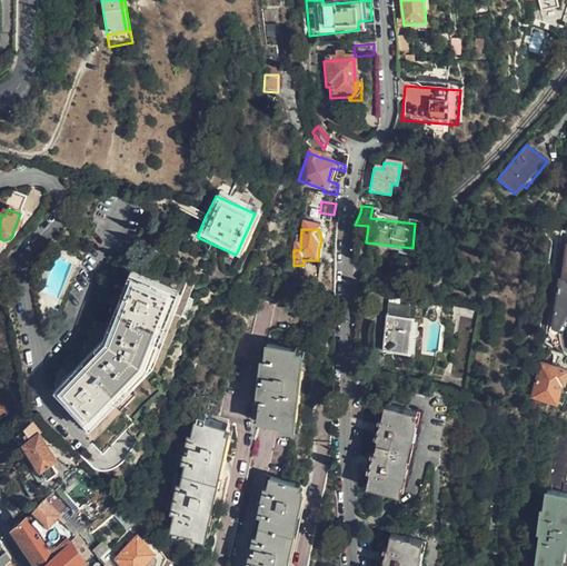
[(566,315),(566,235),(554,235),(551,265),(549,278),(548,286),(547,294),(540,324),(558,331),(566,315)]
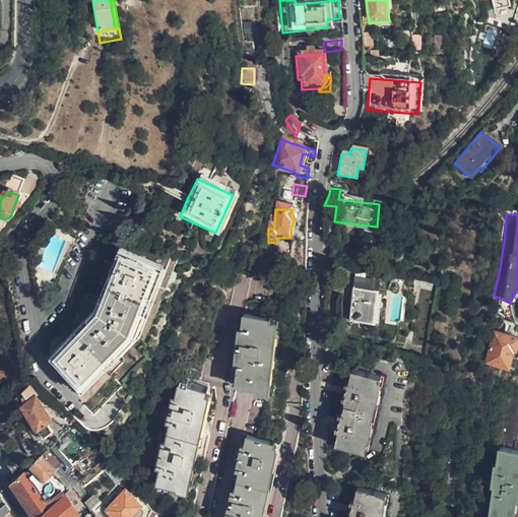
[(84,394),(106,371),(135,339),(160,268),(117,252),(94,313),(52,361),(84,394)]
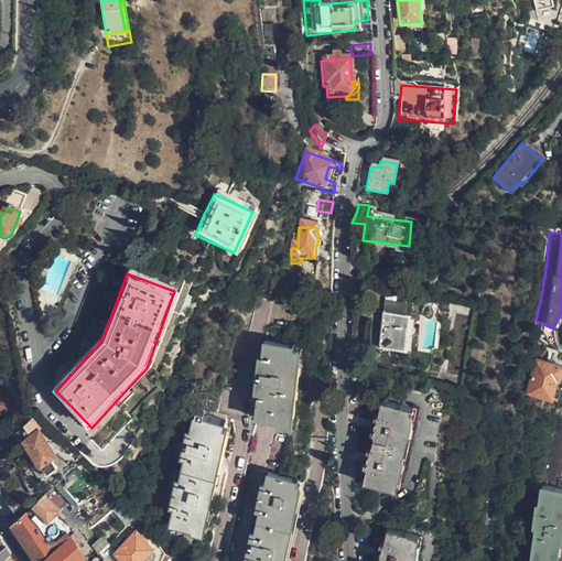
[(396,328),(398,308),(367,304),(366,316),(373,317),(370,343),(385,344),(387,328),(396,328)]
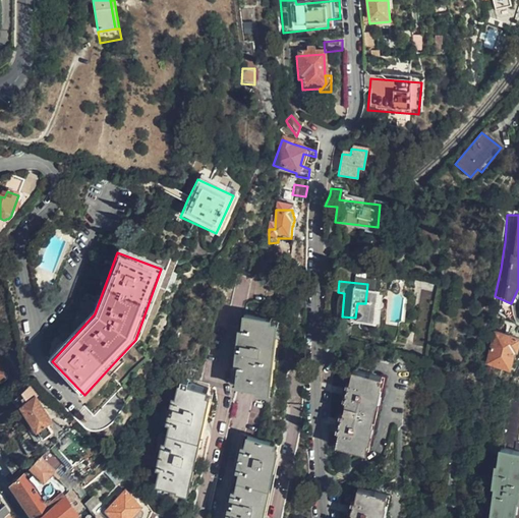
[(271,393),(277,326),(267,326),(267,321),(238,318),(233,391),(271,393)]
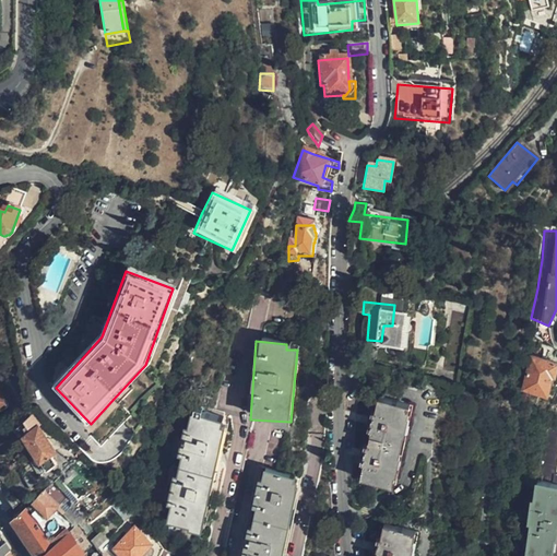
[(553,379),(555,367),(530,362),(522,393),(545,398),(549,378),(553,379)]
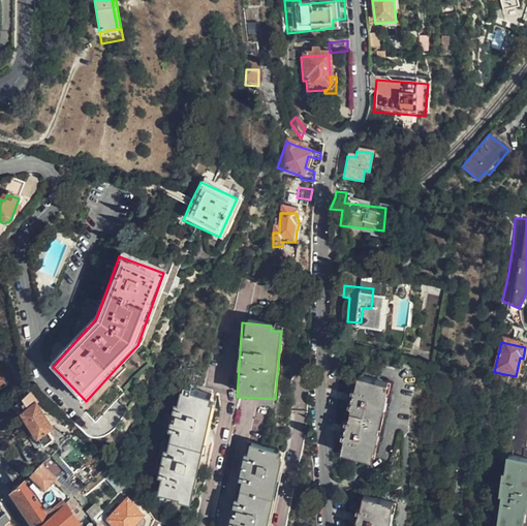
[(0,393),(13,384),(0,365),(0,393)]
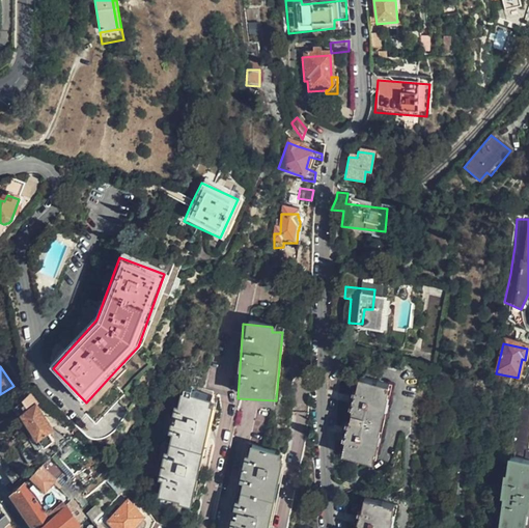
[(370,465),(390,391),(363,384),(342,457),(370,465)]
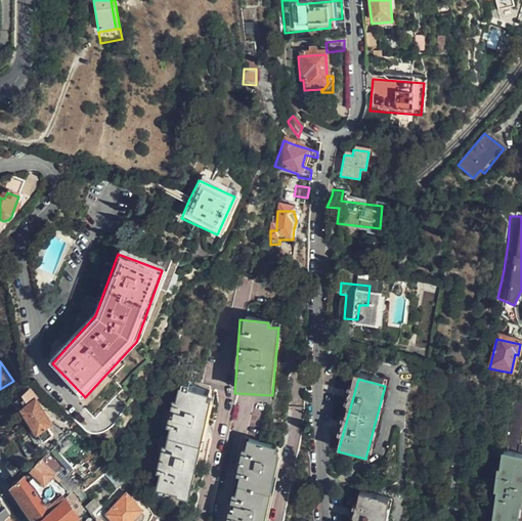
[(33,386),(16,401),(41,441),(51,436),(45,426),(48,424),(33,399),(39,395),(33,386)]
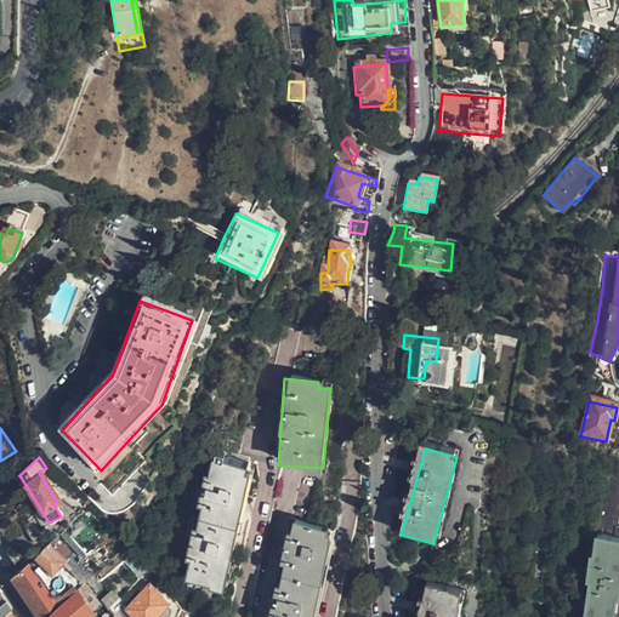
[(186,577),(219,586),(245,466),(213,458),(186,577)]
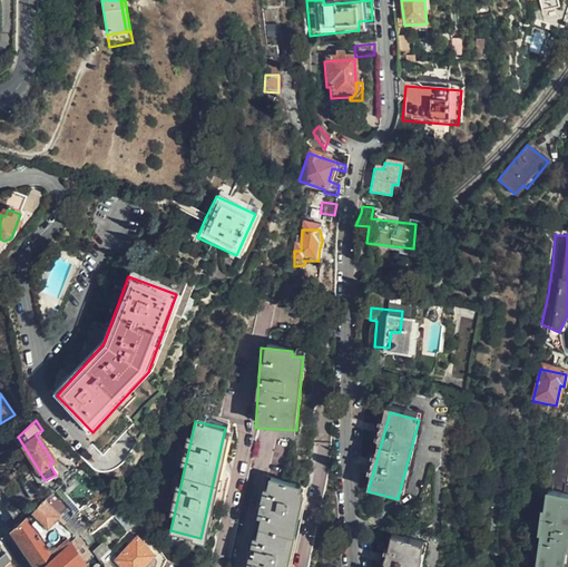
[(567,535),(567,488),(561,488),(567,437),(550,434),(538,526),(534,525),(532,533),(537,534),(532,566),(566,566),(567,556),(567,544),(567,536),(567,535)]
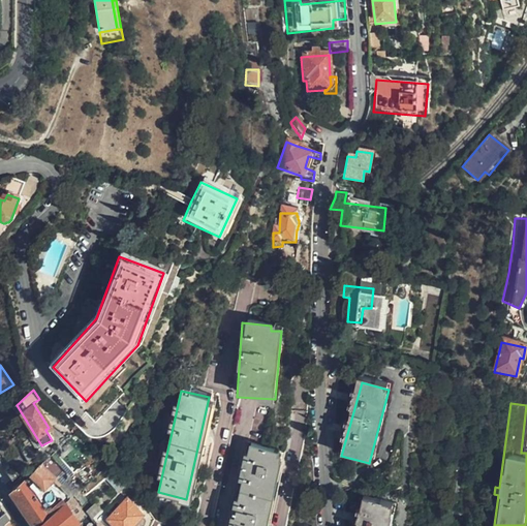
[(260,525),(277,453),(250,446),(231,525),(260,525)]
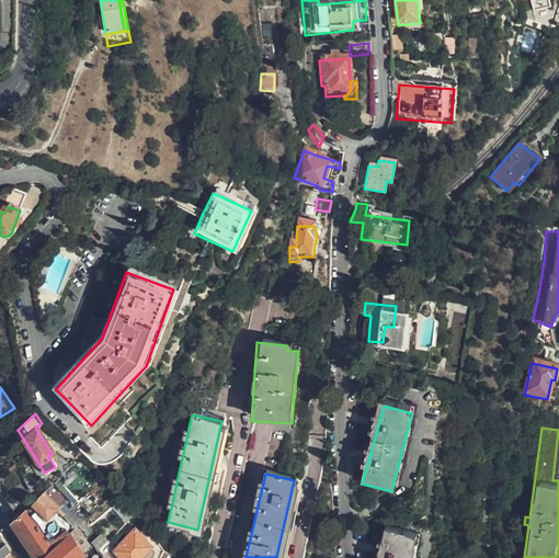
[(55,511),(41,496),(32,503),(47,519),(55,511)]
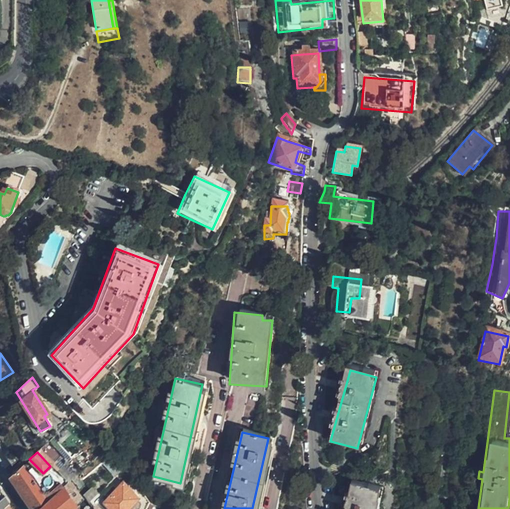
[(0,467),(3,472),(11,466),(2,454),(0,455),(0,467)]
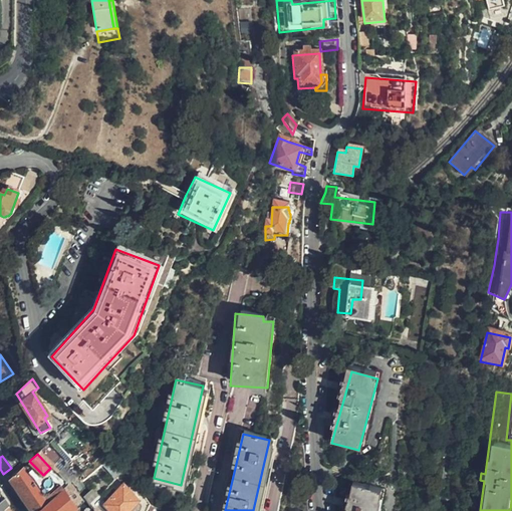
[(22,467),(7,480),(28,510),(40,510),(48,505),(46,502),(22,467)]
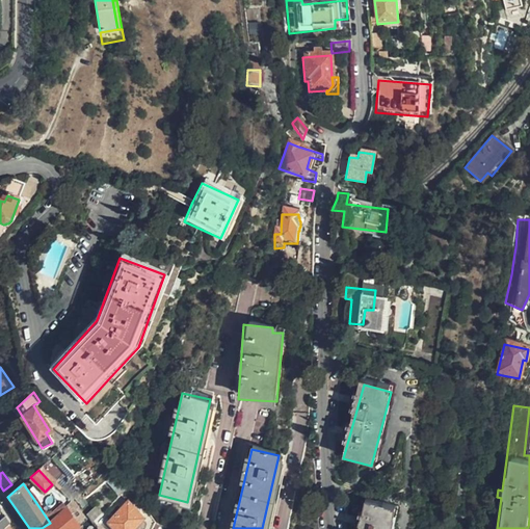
[(131,528),(141,519),(126,504),(125,506),(118,501),(113,506),(120,511),(108,523),(114,528),(131,528)]
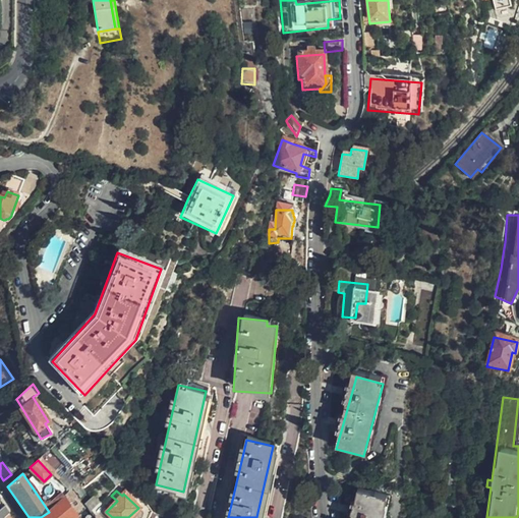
[(383,517),(388,500),(360,493),(353,517),(383,517)]
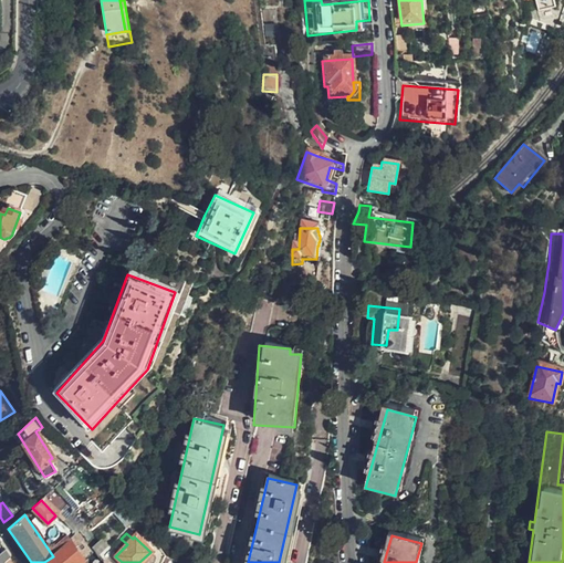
[(13,562),(0,542),(0,562),(13,562)]
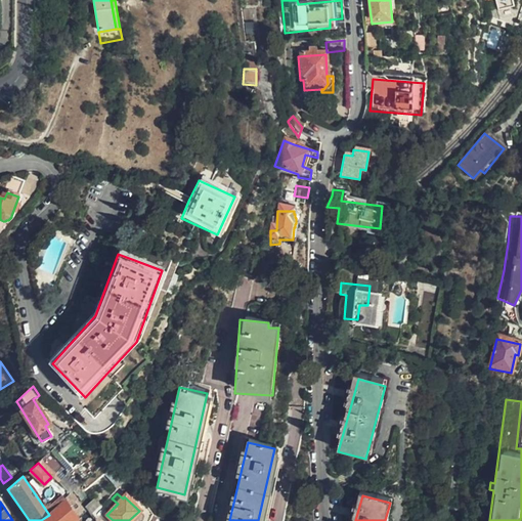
[(49,515),(41,520),(74,520),(76,519),(66,504),(57,509),(55,506),(47,512),(49,515)]
